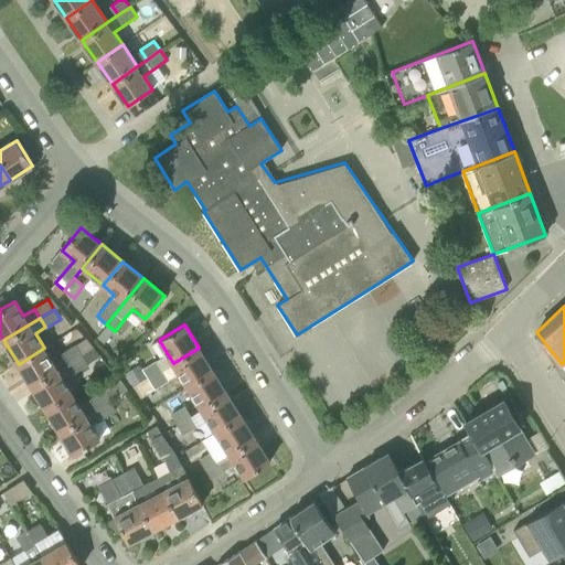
[(62,353),(68,363),(82,354),(76,345),(76,344),(62,353)]
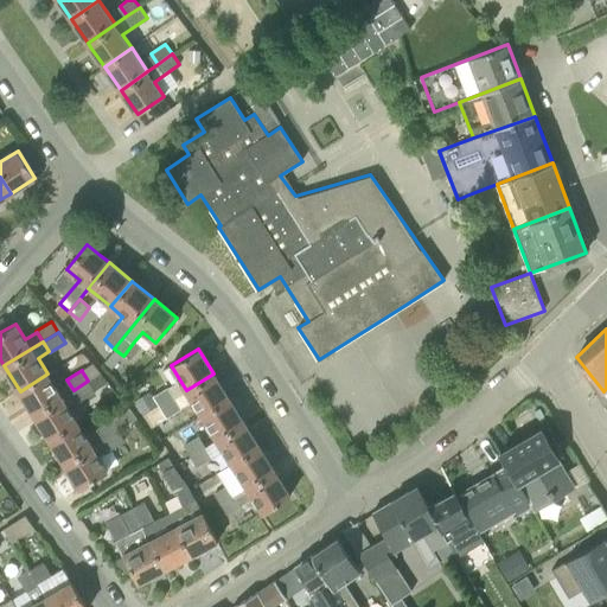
[(62,397),(74,390),(66,379),(56,387),(48,374),(20,391),(34,414),(62,397)]
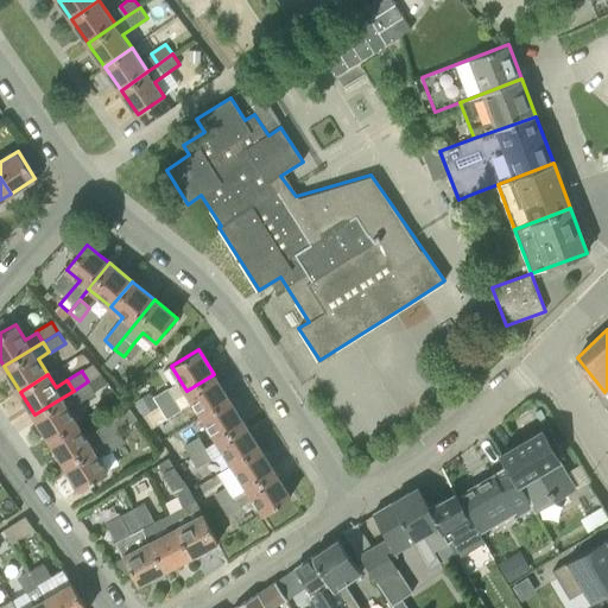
[(192,401),(202,417),(230,399),(214,374),(187,391),(175,398),(160,407),(168,418),(182,410),(182,409),(192,401)]
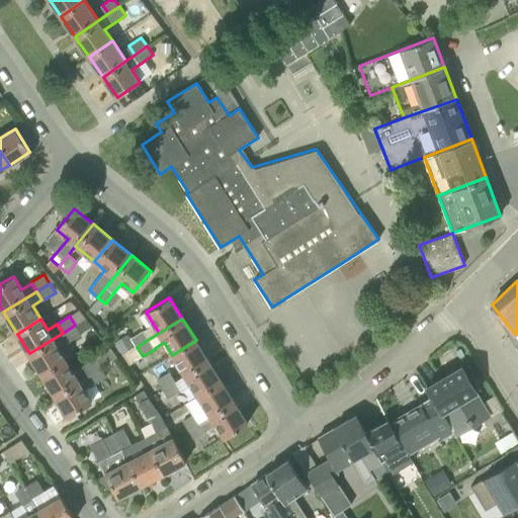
[(75,325),(63,333),(68,341),(81,334),(75,325)]
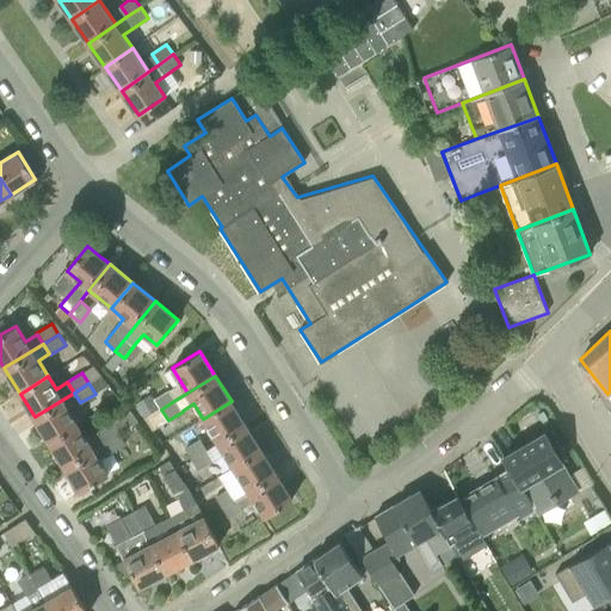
[(170,390),(170,389),(154,399),(161,409),(176,400),(170,390)]
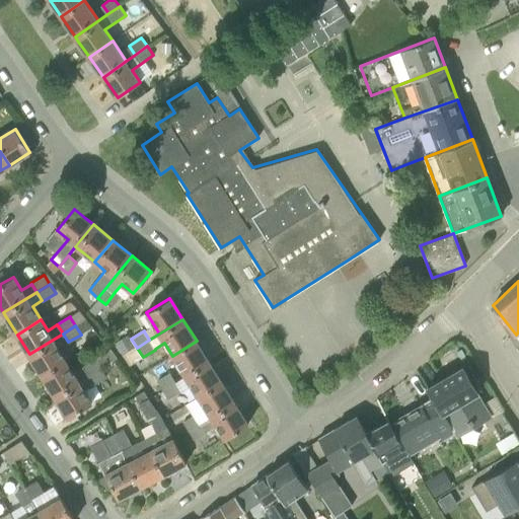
[(66,360),(59,348),(68,342),(63,334),(53,340),(29,354),(32,360),(43,375),(66,360)]
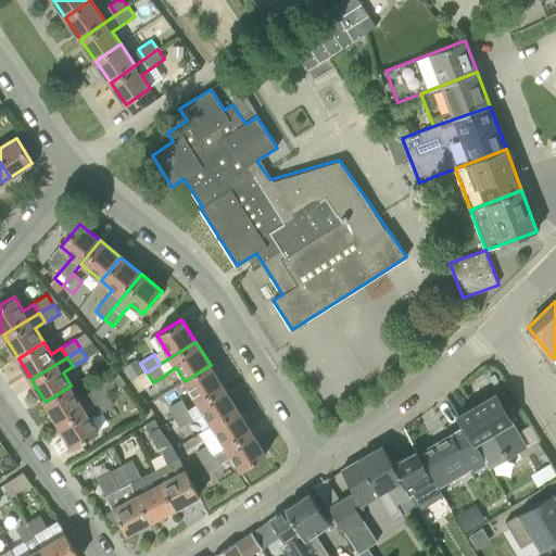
[(198,404),(224,388),(211,365),(185,381),(198,404)]
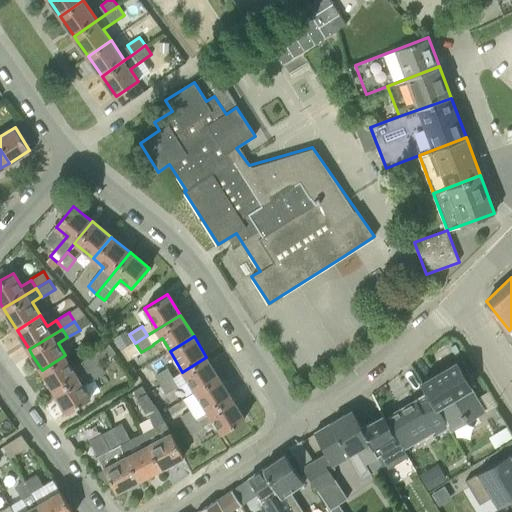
[(87,370),(100,362),(94,353),(81,361),(87,370)]
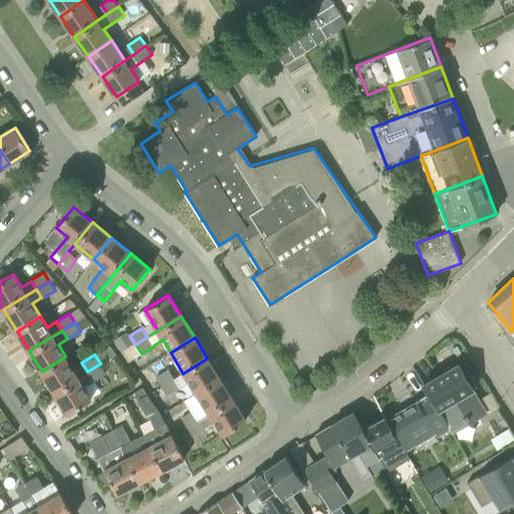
[(77,378),(78,377),(65,356),(42,371),(54,393),(77,378)]
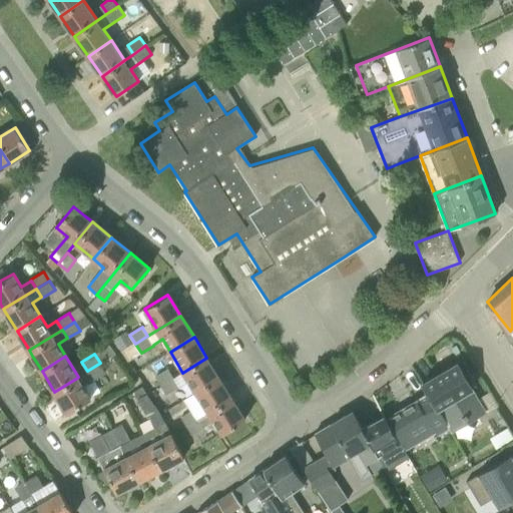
[(195,392),(219,377),(210,364),(206,358),(182,373),(195,392)]
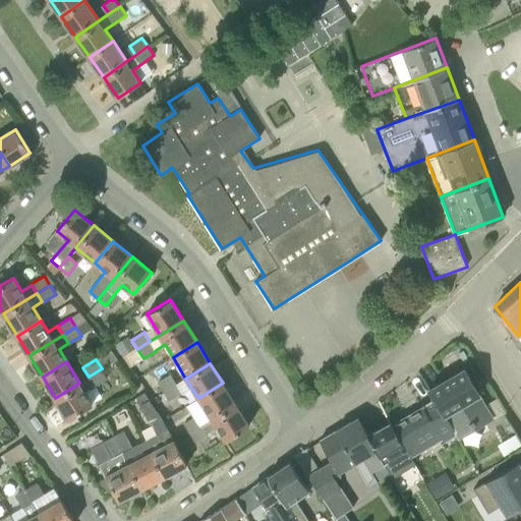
[(102,368),(89,377),(95,387),(108,379),(102,368)]
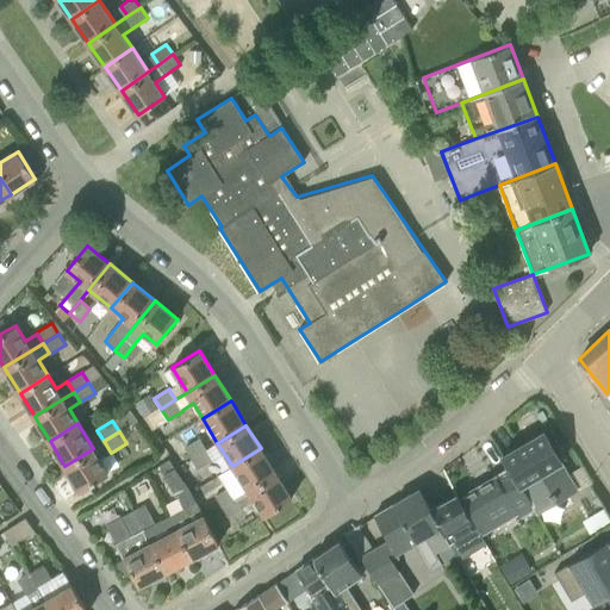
[(509,468),(497,475),(516,509),(515,510),(520,517),(534,508),(537,512),(539,512),(536,508),(549,498),(551,499),(556,496),(556,495),(572,485),(576,490),(577,490),(561,462),(543,431),(502,456),(509,468)]
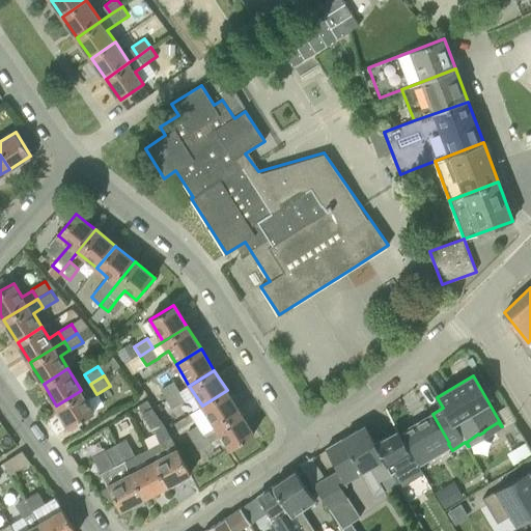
[(167,399),(179,391),(174,382),(161,390),(167,399)]
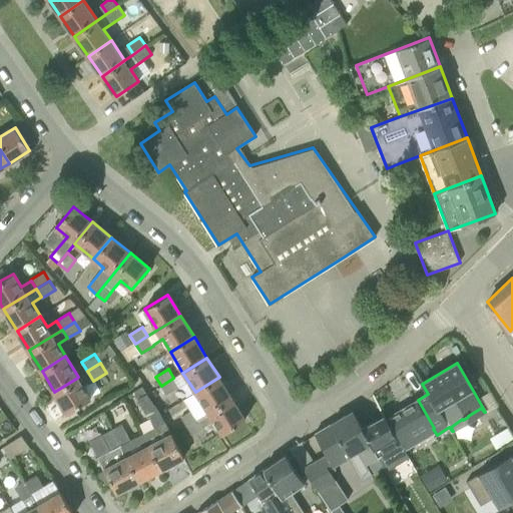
[(200,419),(209,413),(232,399),(219,377),(195,392),(184,399),(191,410),(180,417),(187,427),(200,419)]
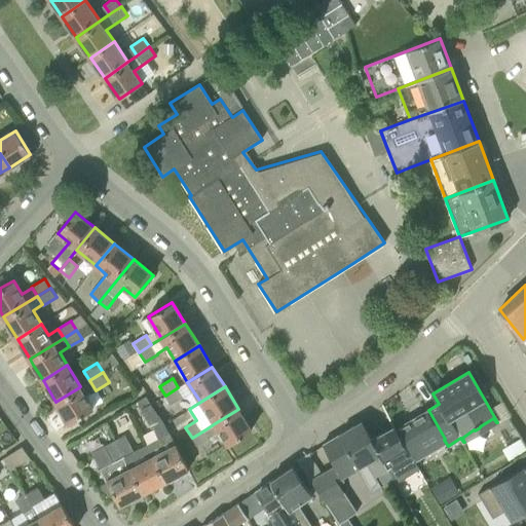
[(69,423),(92,408),(79,387),(55,402),(69,423)]
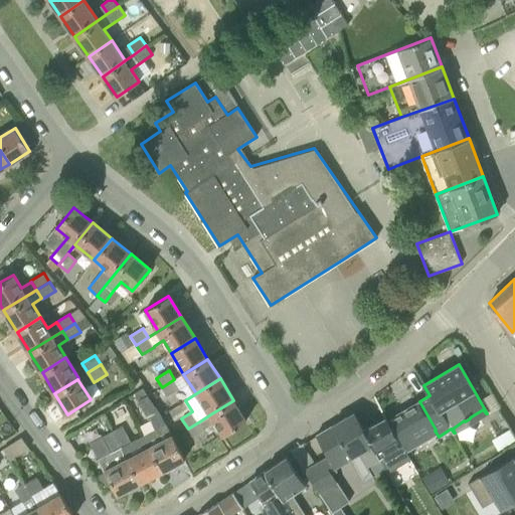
[(168,395),(180,387),(174,379),(162,387),(168,395)]
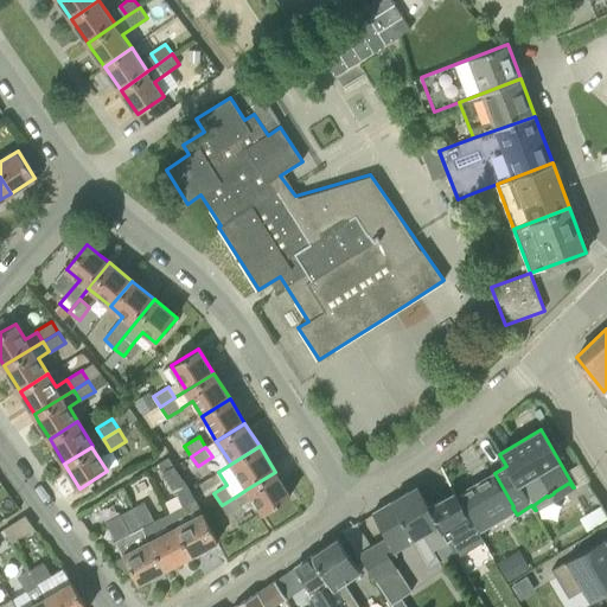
[(189,485),(173,465),(163,470),(176,493),(178,491),(185,505),(170,512),(176,525),(191,555),(218,541),(204,516),(190,485),(189,485)]
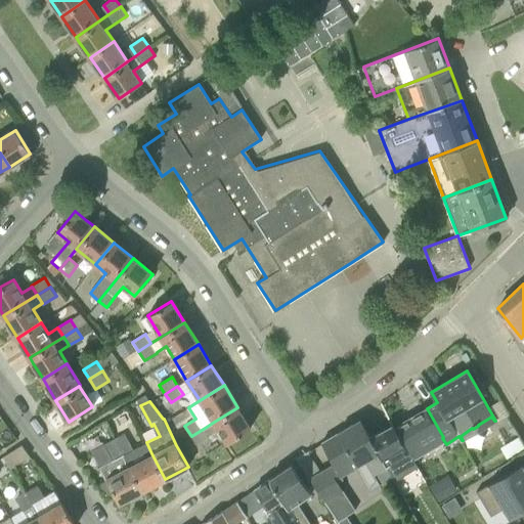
[(227,443),(227,442),(251,428),(237,407),(214,422),(227,443)]
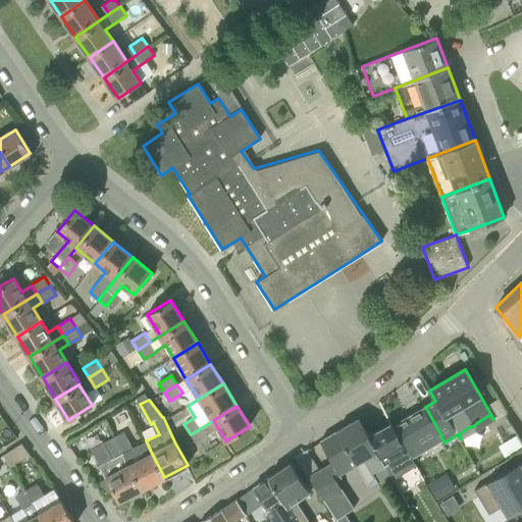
[(440,436),(441,435),(425,407),(393,426),(410,455),(440,436)]
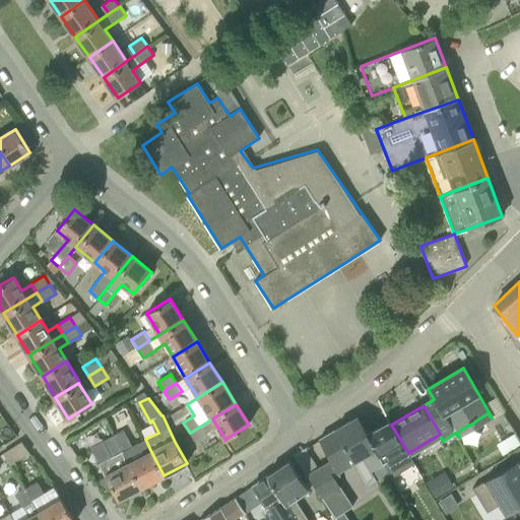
[(322,499),(334,517),(350,507),(332,476),(355,463),(354,462),(363,457),(378,481),(389,473),(368,434),(358,416),(319,440),(295,455),(322,499)]
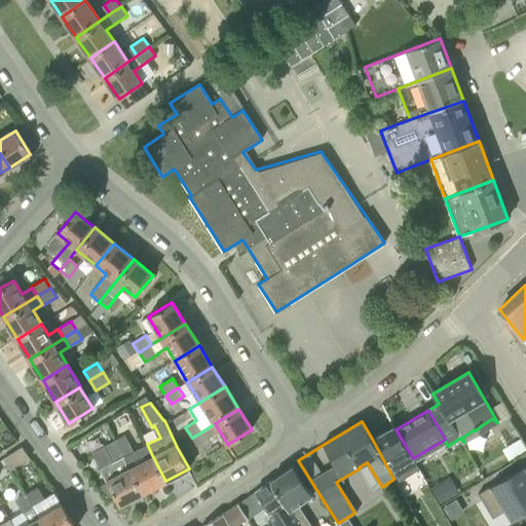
[(413,458),(396,429),(395,426),(372,439),(393,479),(397,483),(419,468),(413,458)]
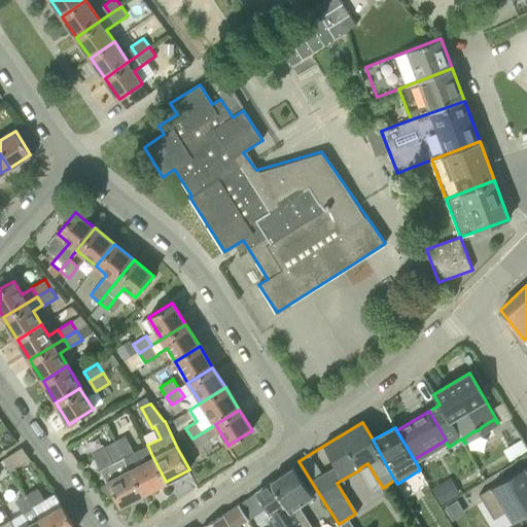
[(206,430),(192,438),(198,447),(211,438),(206,430)]
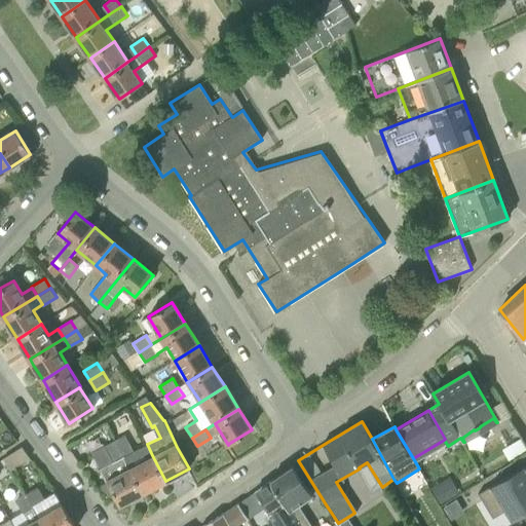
[(144,492),(165,481),(152,455),(139,462),(125,435),(116,439),(144,492)]
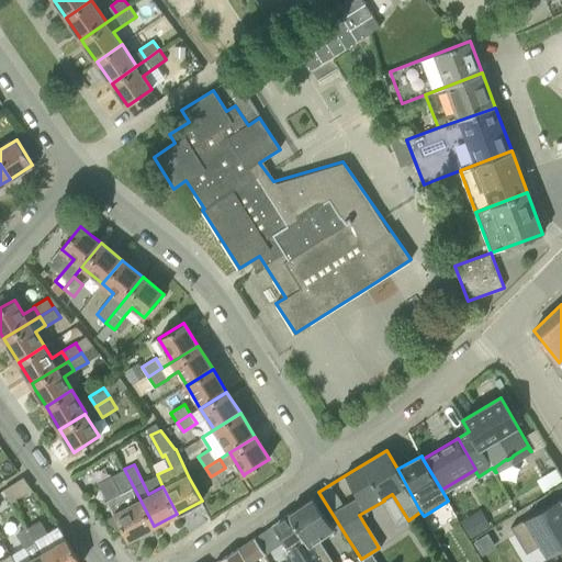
[(128,539),(154,526),(124,469),(112,475),(122,493),(120,494),(120,496),(109,502),(128,539)]
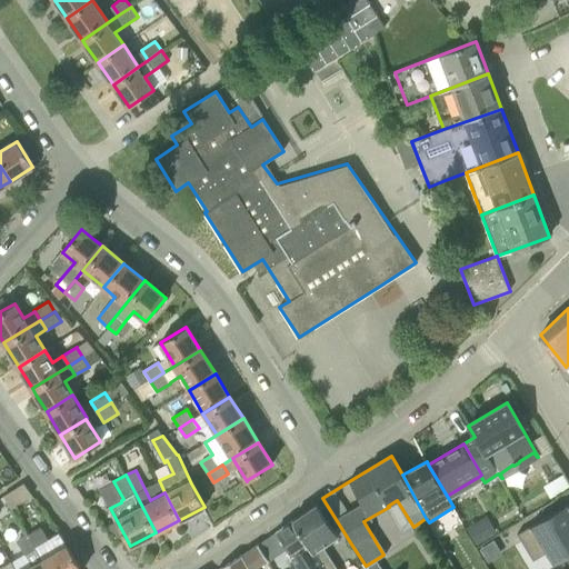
[(3,496),(11,508),(32,495),(23,482),(3,496)]
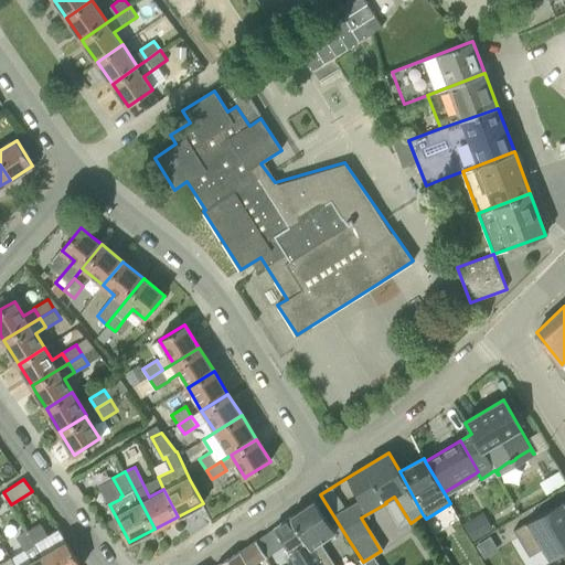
[(292,516),(323,564),(336,564),(321,543),(337,532),(316,501),(292,516)]
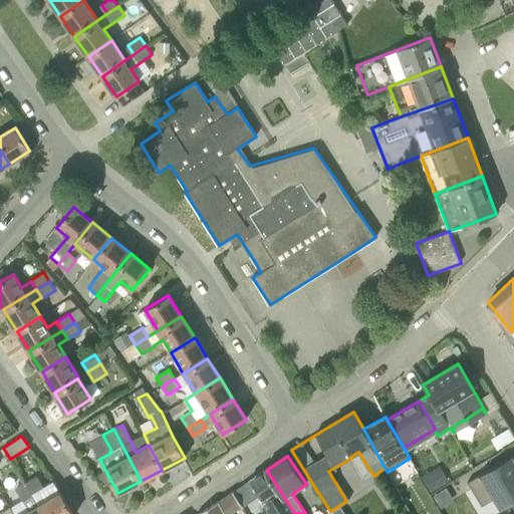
[(500,510),(510,503),(513,509),(513,458),(512,456),(467,482),(481,506),(493,499),(500,510)]
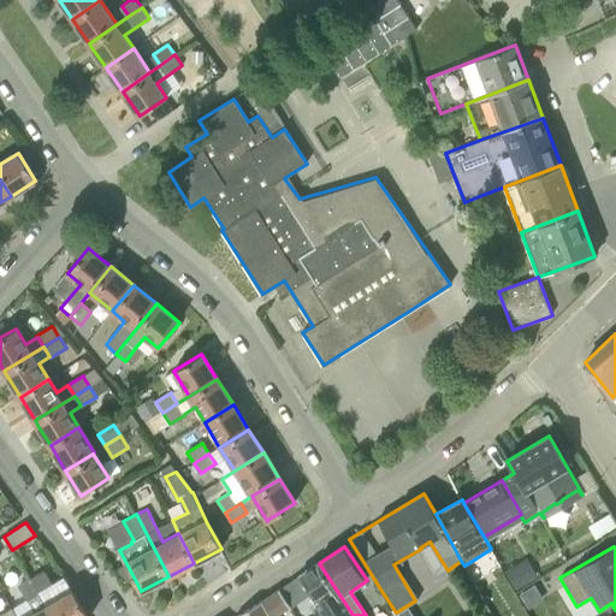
[(353,615),(319,563),(303,574),(300,576),(314,598),(315,600),(314,602),(323,615),(353,615)]
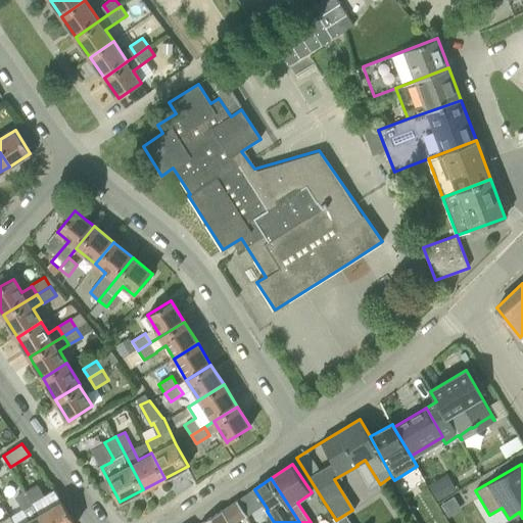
[(26,491),(32,503),(45,495),(38,483),(26,491)]
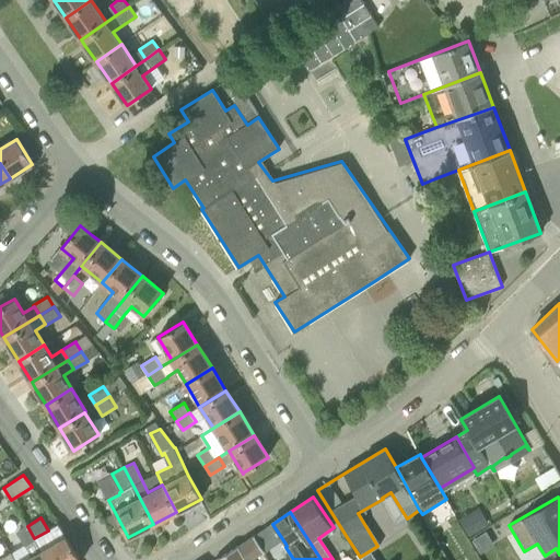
[(47,559),(80,559),(58,524),(48,531),(34,538),(47,559)]
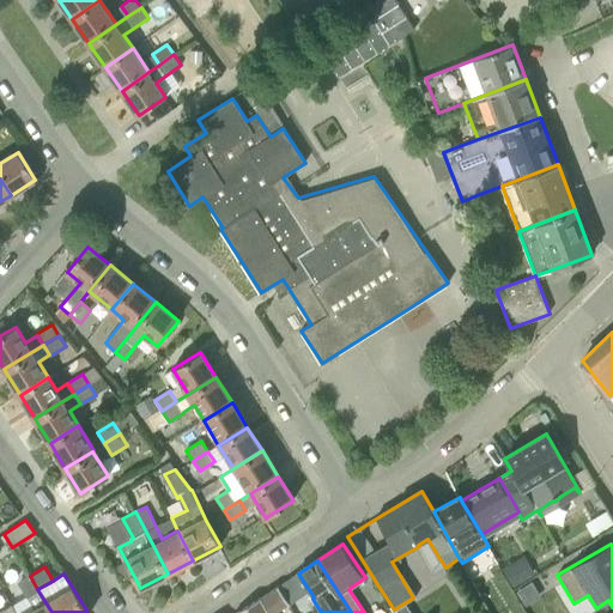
[(26,596),(37,589),(30,576),(18,582),(26,596)]
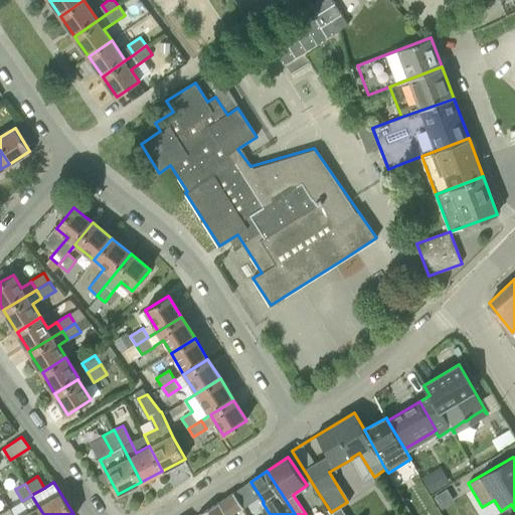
[(230,514),(243,506),(233,492),(218,502),(204,511),(198,514),(230,514)]
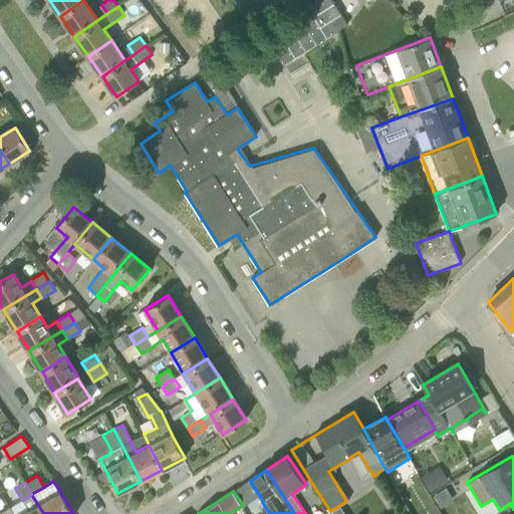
[(22,500),(27,510),(21,513),(43,513),(31,494),(22,500)]
